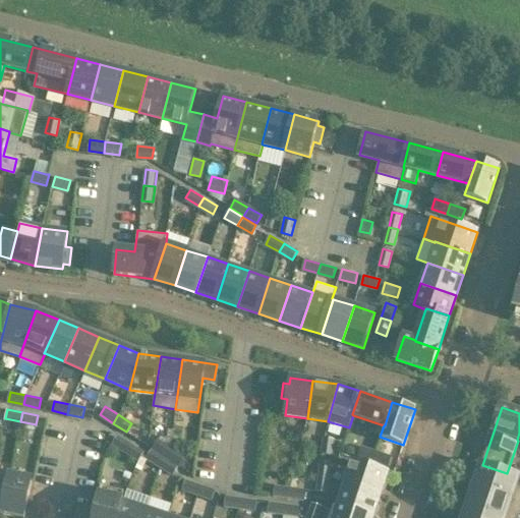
[(126,452),(131,443),(118,435),(113,443),(126,452)]
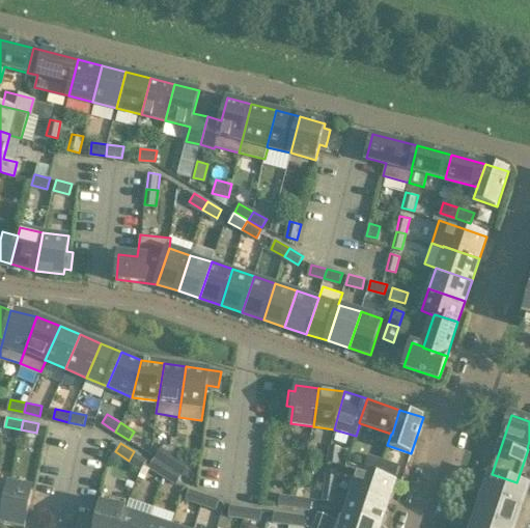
[(155,455),(168,465),(174,455),(161,446),(155,455)]
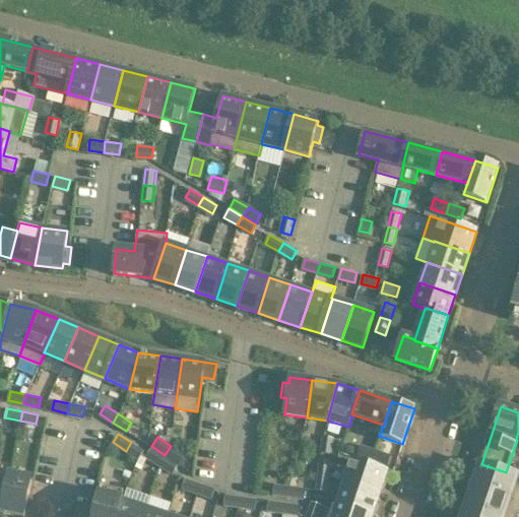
[(323,437),(320,452),(331,454),(333,438),(323,437)]
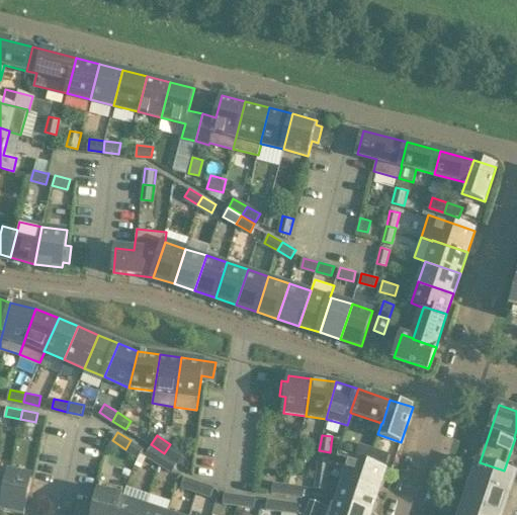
[(144,449),(131,440),(125,449),(138,457),(144,449)]
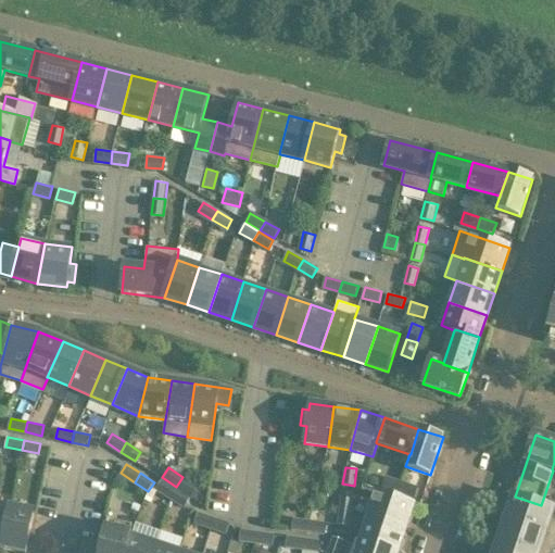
[(197,486),(183,477),(176,487),(190,495),(197,486)]
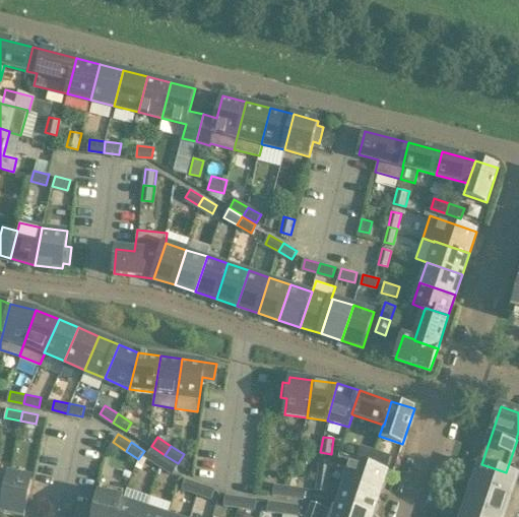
[(357,456),(372,461),(375,451),(361,446),(357,456)]
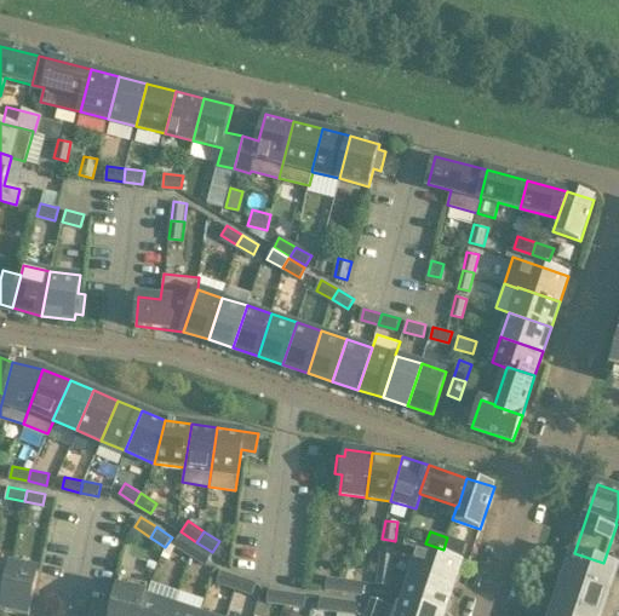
[(189,553),(195,543),(179,534),(173,543),(189,553)]
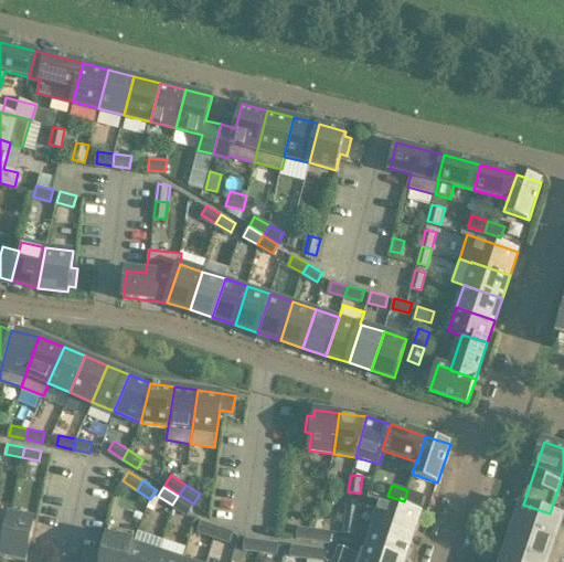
[(424,496),(407,490),(404,501),(419,507),(424,496)]
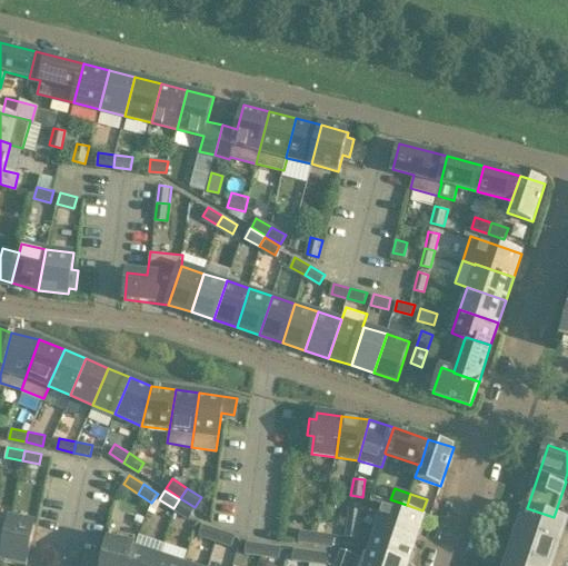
[(193,508),(179,499),(173,508),(188,517),(193,508)]
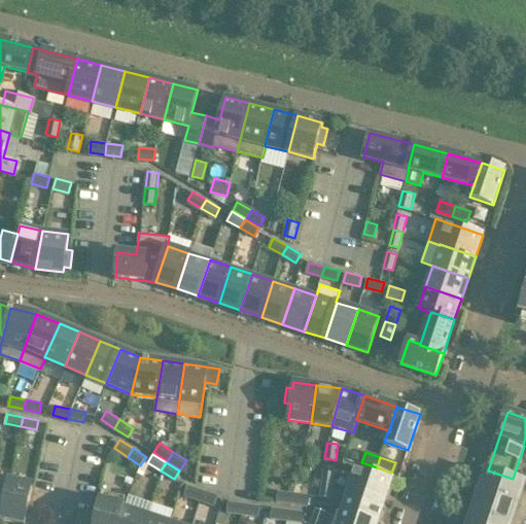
[(324,465),(321,481),(332,482),(335,466),(324,465)]
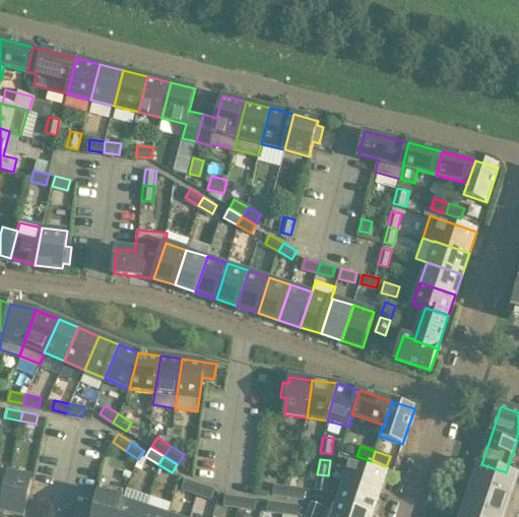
[(352,460),(344,481),(380,494),(387,471),(352,460)]
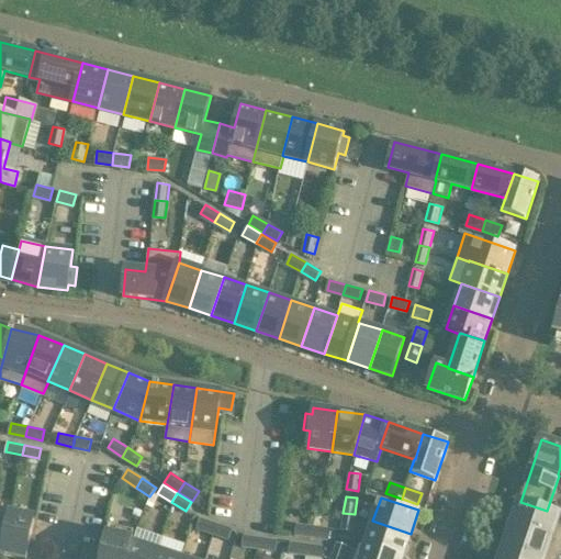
[(512,525),(560,541),(560,515),(547,511),(520,502),(512,525)]
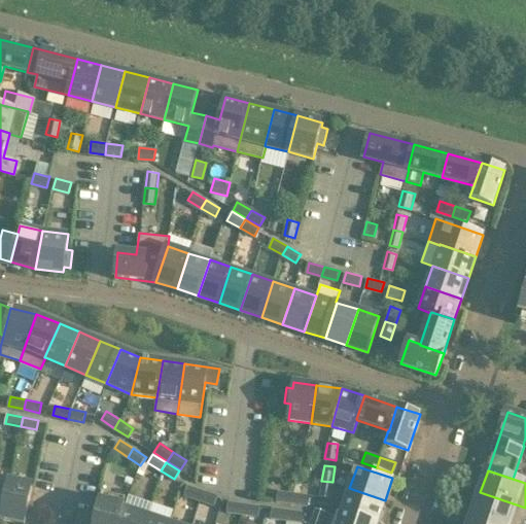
[(125,481),(132,483),(134,477),(127,475),(125,481)]
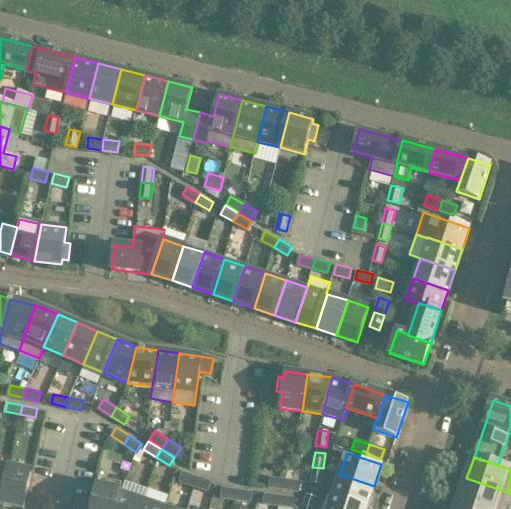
[(0,465),(0,503),(2,504),(10,468),(0,465)]
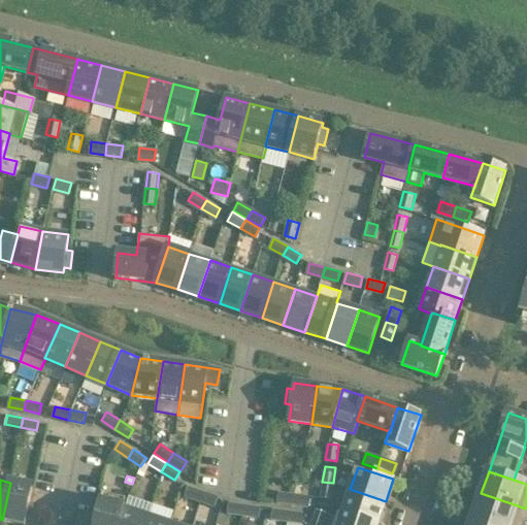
[(335,486),(325,482),(320,497),(330,500),(335,486)]
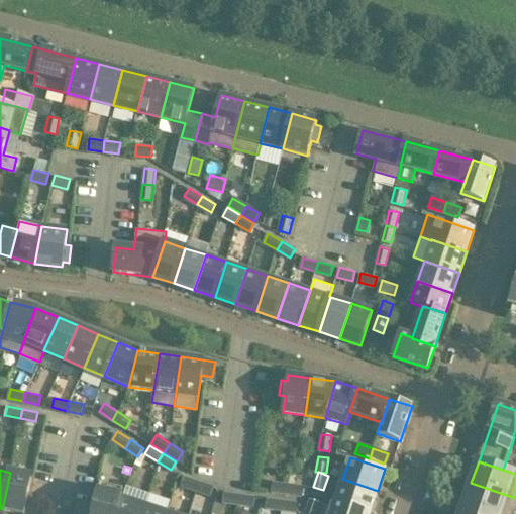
[(10,473),(2,509),(27,513),(35,513),(38,501),(27,499),(32,477),(10,473)]
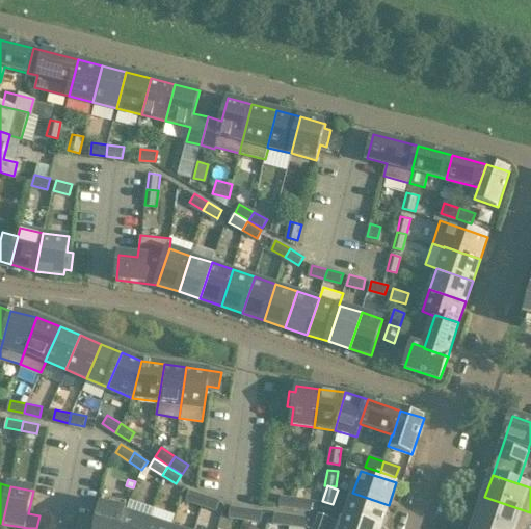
[(201,504),(204,495),(189,490),(185,499),(201,504)]
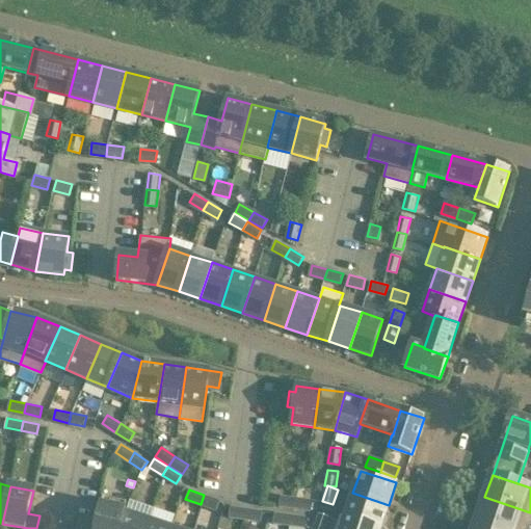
[(381,526),(389,505),(352,493),(346,513),(381,526)]
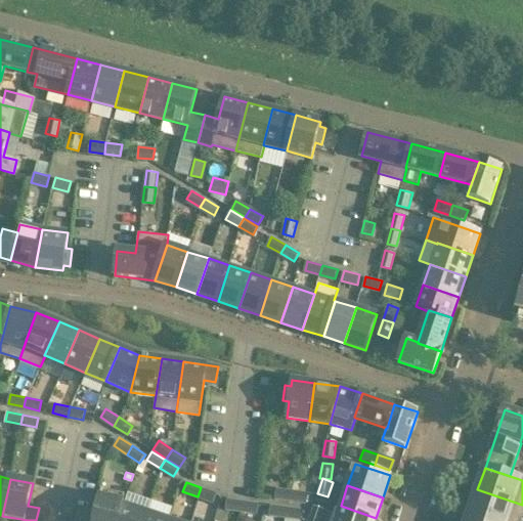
[(216,492),(201,487),(198,496),(212,502),(216,492)]
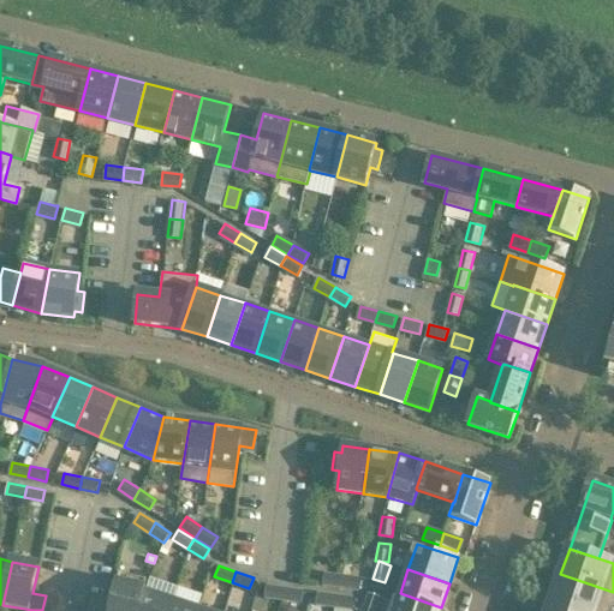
[(139,610),(144,589),(147,577),(119,573),(114,599),(94,595),(89,610),(139,610)]
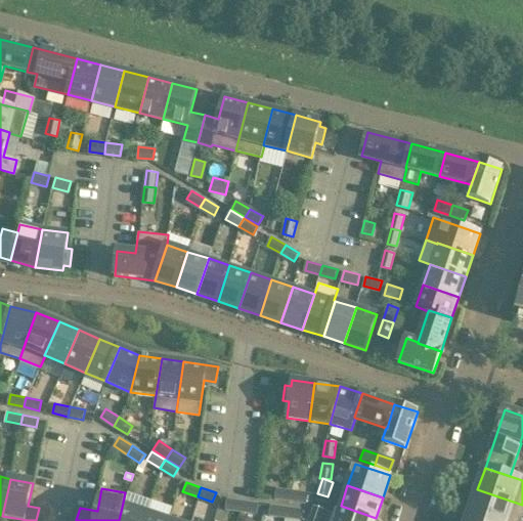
[(273,497),(291,501),(292,490),(275,488),(273,497)]
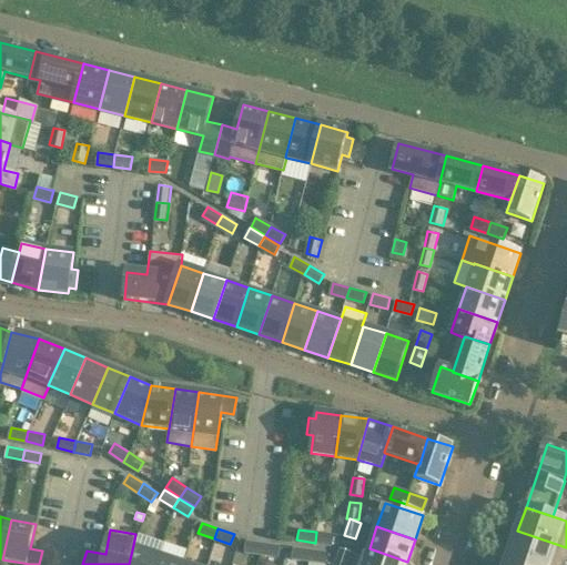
[(566,547),(517,531),(510,554),(544,564),(564,564),(566,558),(566,547)]
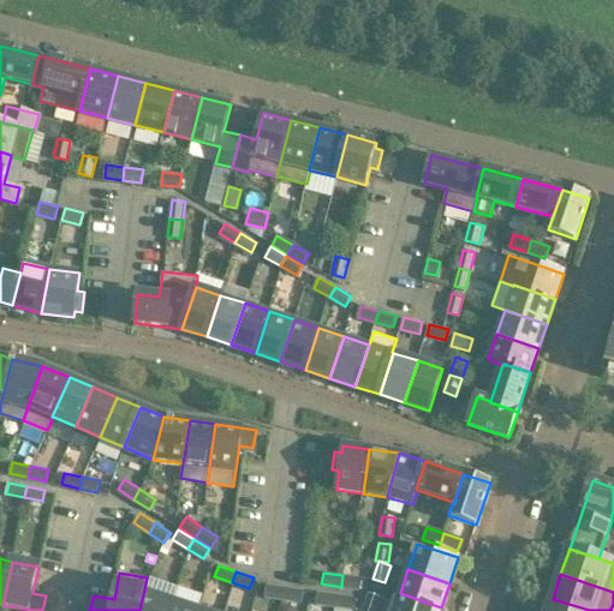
[(359,577),(343,575),(341,587),(358,589),(359,577)]
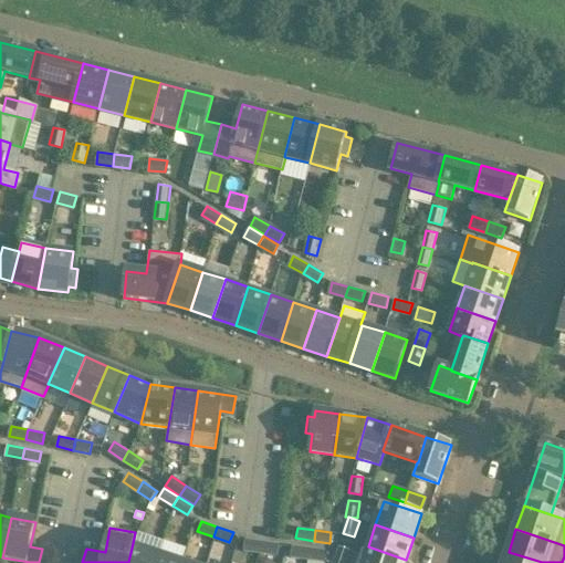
[(260,552),(261,541),(244,539),(243,549),(260,552)]
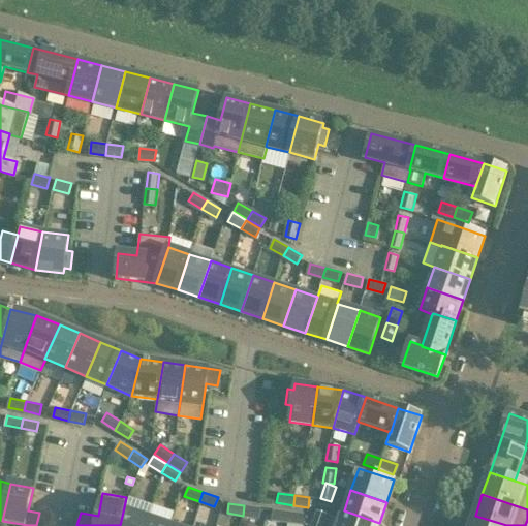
[(259,507),(244,505),(243,516),(258,518),(259,507)]
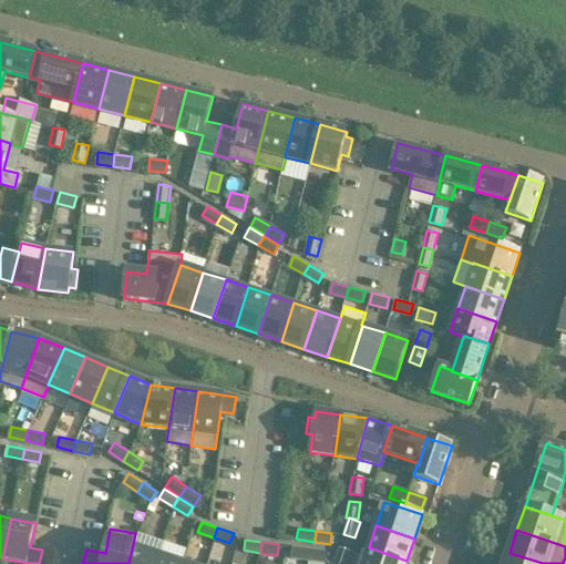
[(155,563),(160,553),(133,544),(129,563),(155,563)]
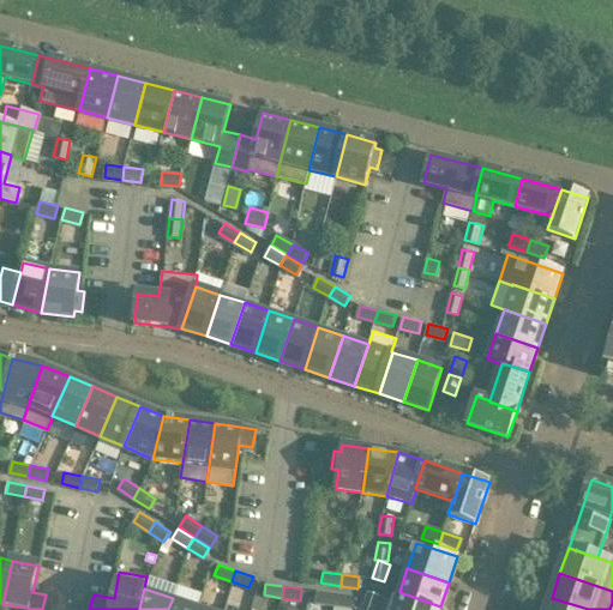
[(332,605),(335,593),(317,591),(314,602),(332,605)]
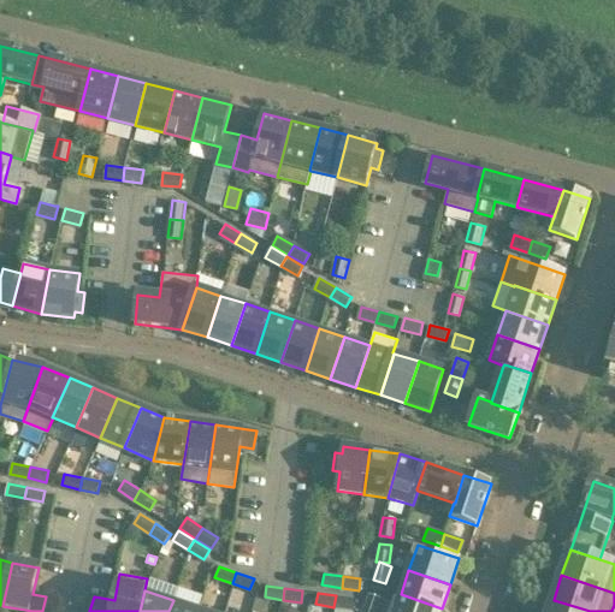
[(370,593),(364,611),(367,611),(377,611),(382,596),(370,593)]
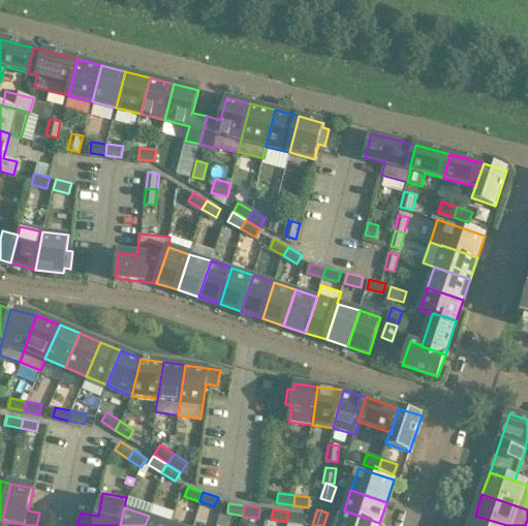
[(378,525),(379,523),(344,511),(338,525),(378,525)]
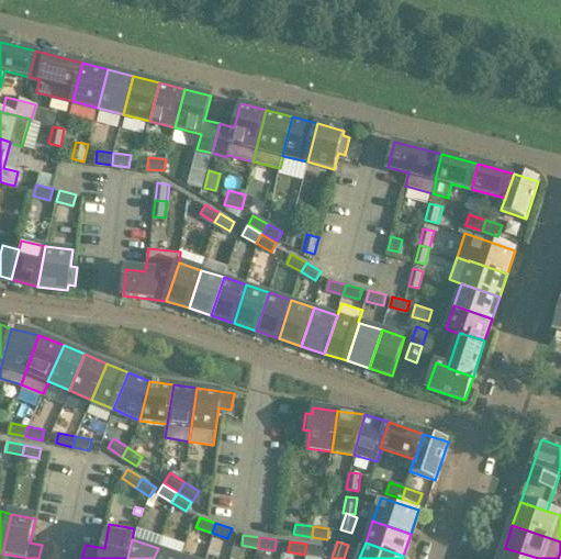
[(322,557),(323,546),(306,544),(304,555),(322,557)]
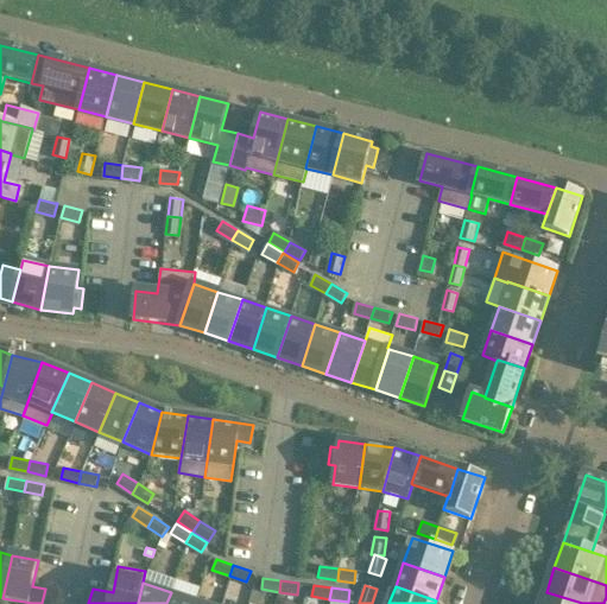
[(171,592),(166,603),(194,603),(196,599),(172,592),(171,592)]
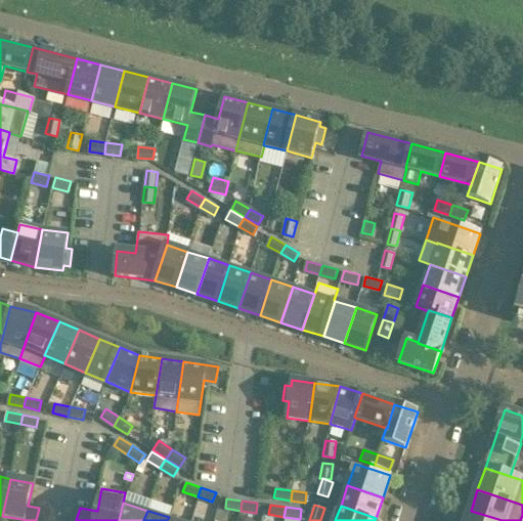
[(502,520),(471,511),(467,520),(502,520)]
